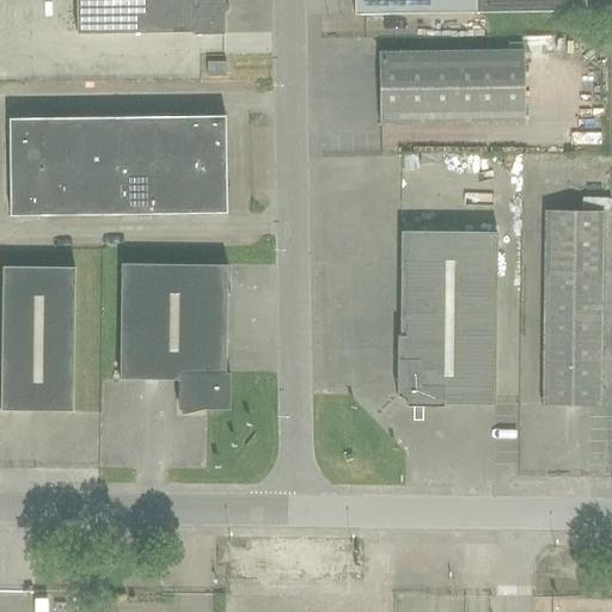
[(193,35),(227,34),(226,13),(231,7),(225,1),(225,0),(73,0),(74,34),(191,31),(193,35)]
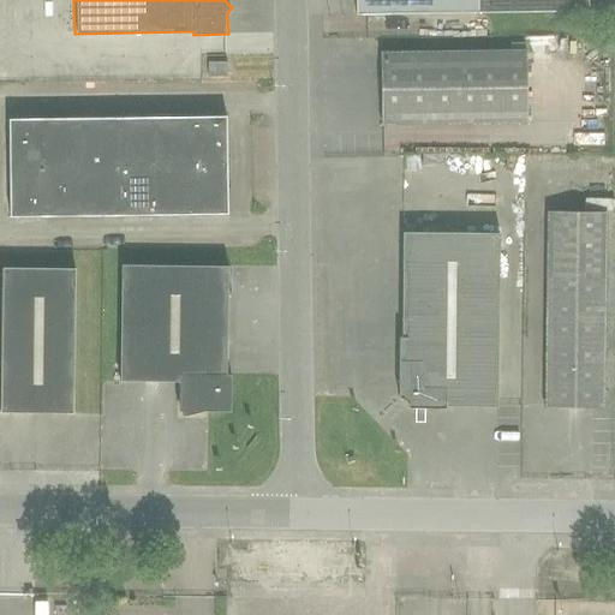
[(484,13),(484,0),(356,0),(357,15),(484,13)]
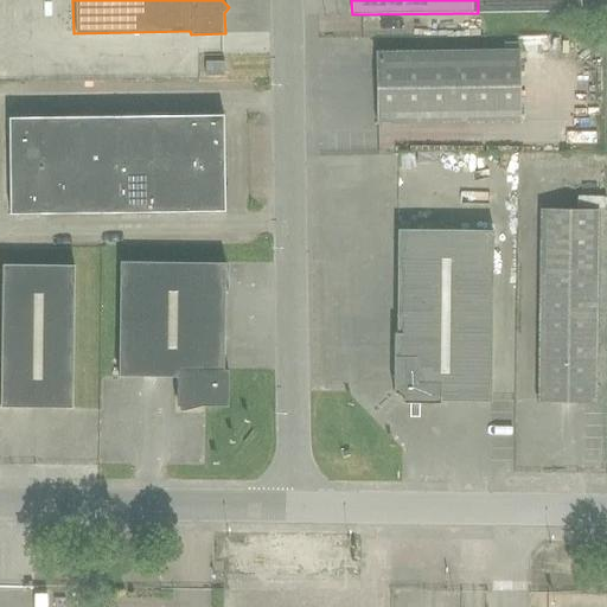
[(581,0),(478,0),(478,13),(581,12),(581,0)]
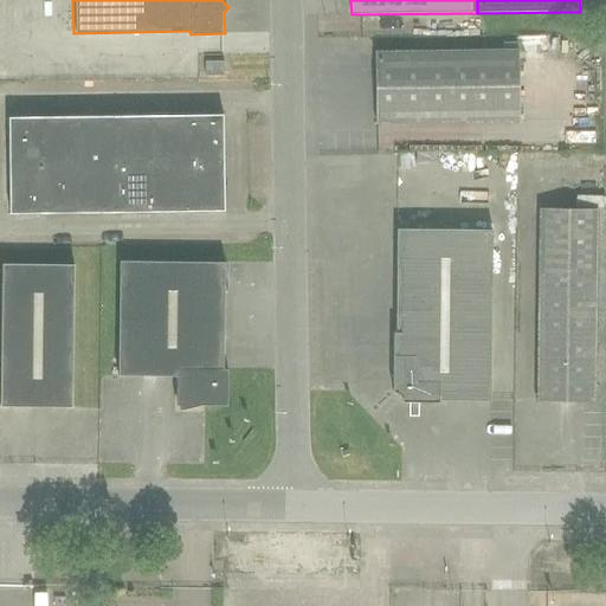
[(520,122),(519,50),(376,52),(376,124),(520,122)]
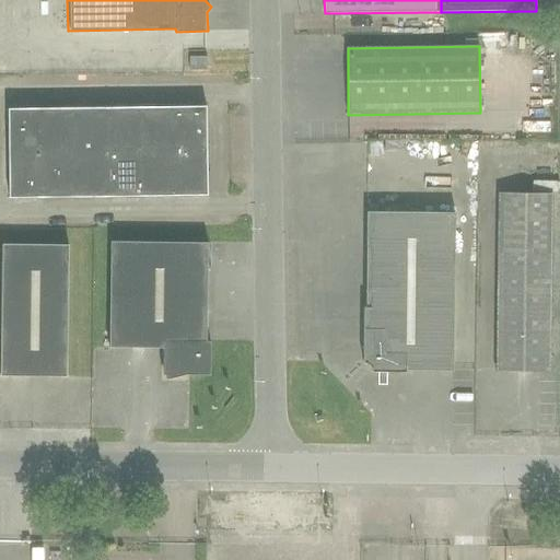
[(208,70),(208,58),(190,57),(190,71),(208,70)]
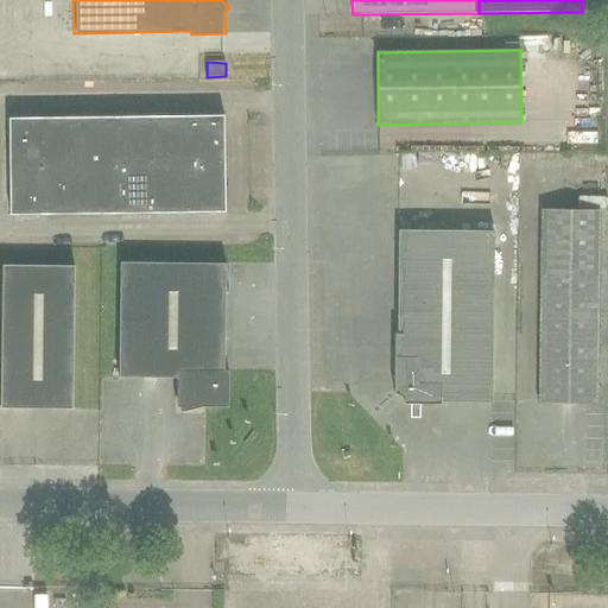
[(45,118),(10,119),(10,166),(11,215),(48,215),(83,214),(119,214),(154,213),(190,213),(226,211),(226,164),(225,115),(188,116),(152,116),(116,116),(81,118),(45,118)]
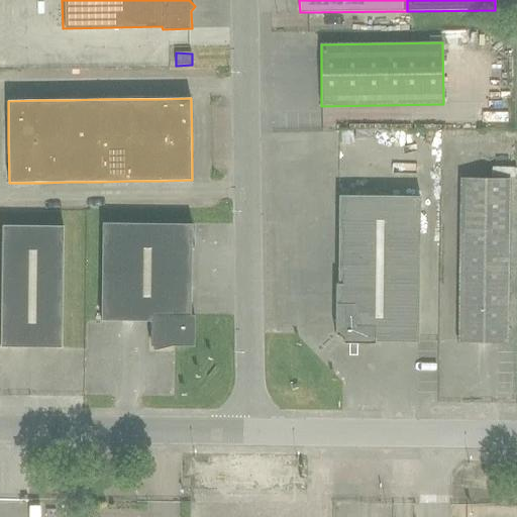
[(508,343),(510,179),(460,179),(458,342),(508,343)]
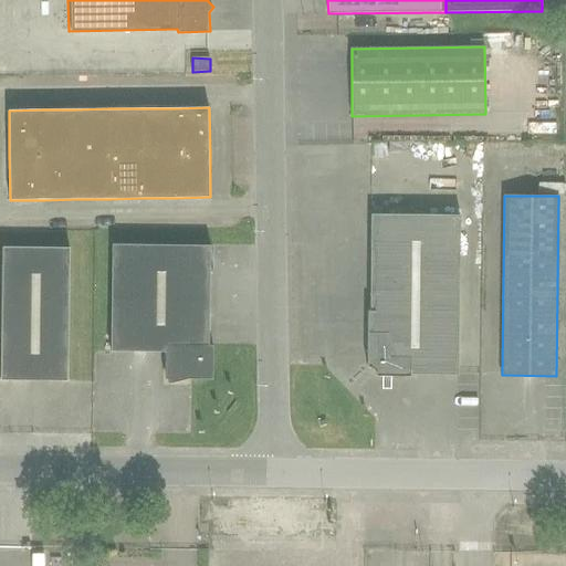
[(459,375),(461,215),(371,215),(370,311),(368,311),(368,367),(377,376),(410,376),(410,375),(459,375)]
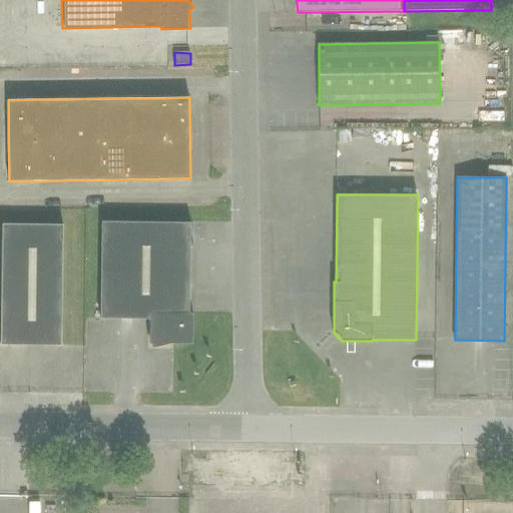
[(189,313),(191,222),(102,220),(100,318),(150,319),(149,335),(150,335),(153,348),(172,343),(192,344),(193,313),(189,313)]
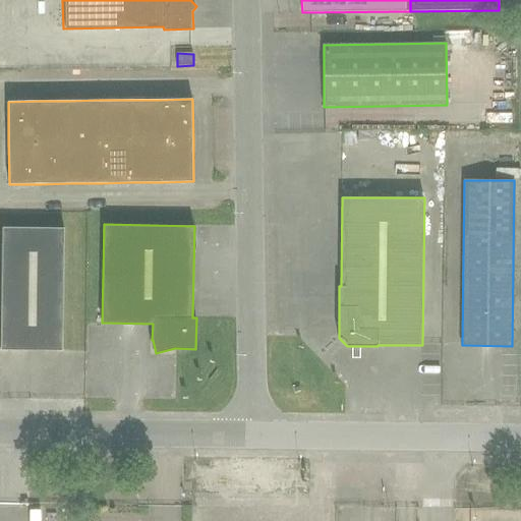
[(2,227),(1,350),(63,350),(64,228),(2,227)]
